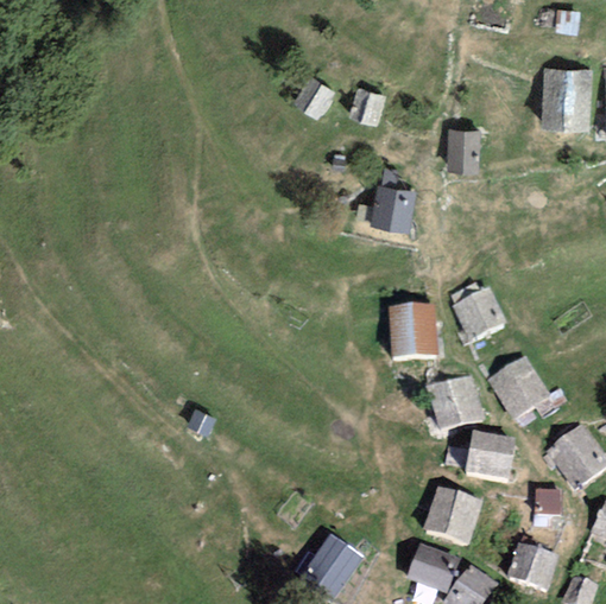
[(474,0),(471,21),(500,30),(506,0),(474,0)]
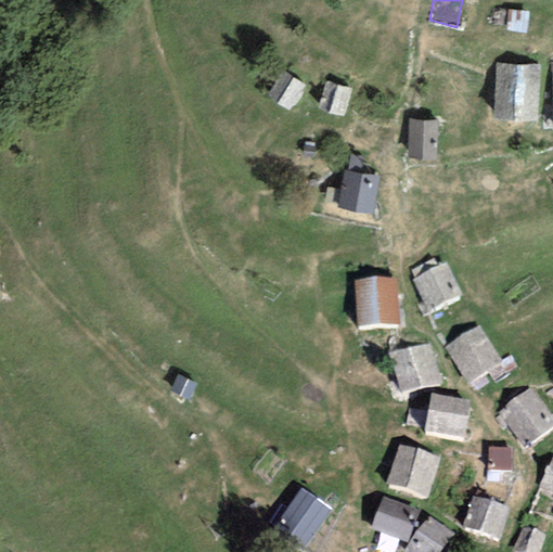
[(534,64),(497,63),(496,110),(532,111),(534,64)]
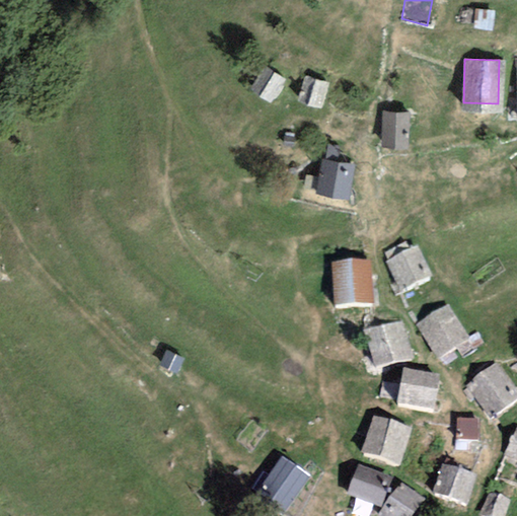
[(287,76),(260,60),(246,83),(273,99),(287,76)]
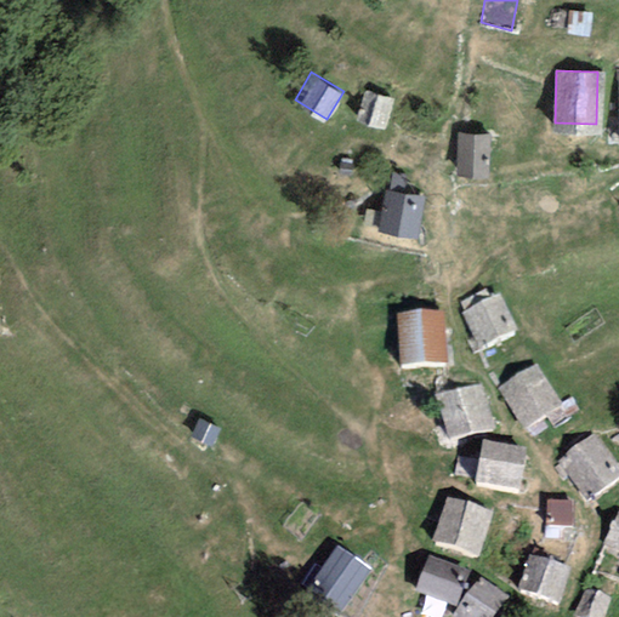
[(391,95),(363,89),(356,116),(384,123),(391,95)]
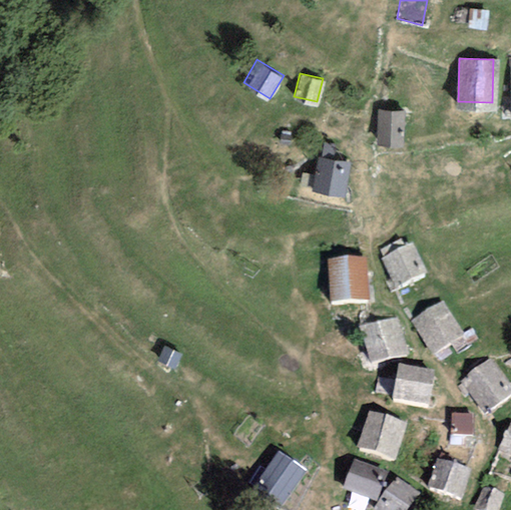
[(401,109),(378,108),(376,136),(400,137),(401,109)]
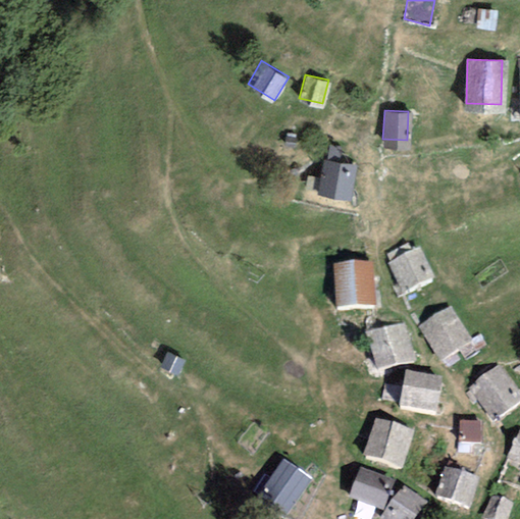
[(353,163),(324,158),(319,187),(348,192),(353,163)]
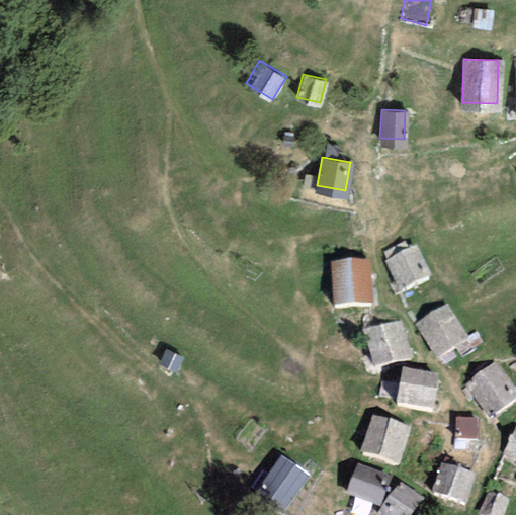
[(412,249),(385,260),(397,287),(424,275),(412,249)]
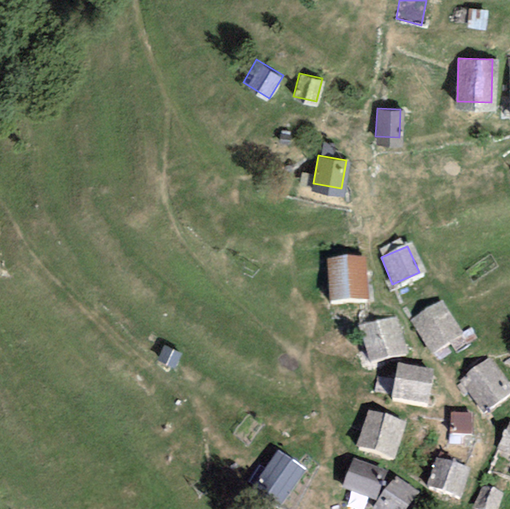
[(363,254),(325,257),(328,297),(366,294),(363,254)]
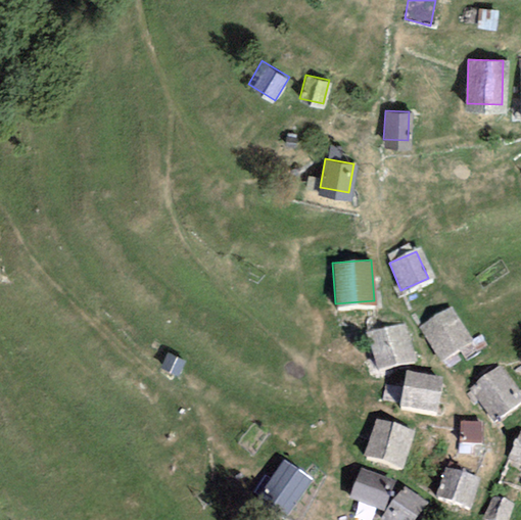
[(439,360),(467,343),(447,312),(421,327),(439,360)]
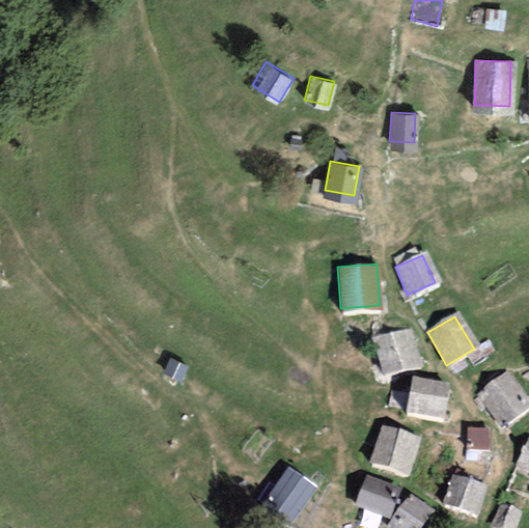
[(409,330),(374,338),(383,373),(417,365),(409,330)]
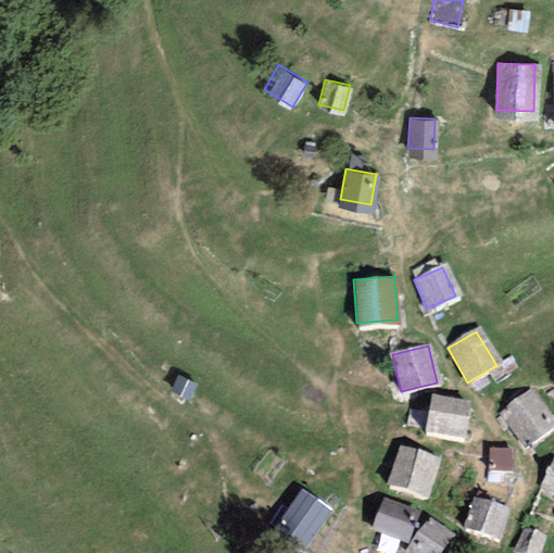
[(173,363),(163,385),(188,397),(198,375),(173,363)]
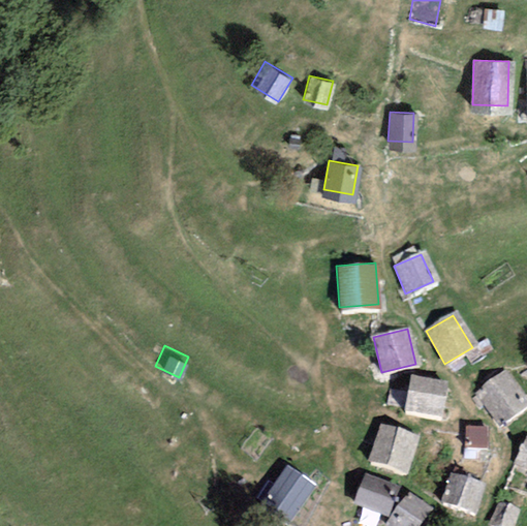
[(501,374),(476,393),(501,423),(525,404),(501,374)]
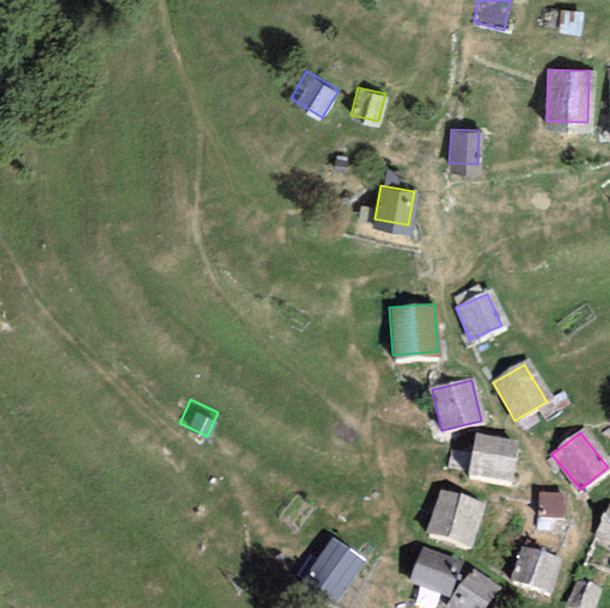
[(512,444),(475,438),(469,476),(506,480),(512,444)]
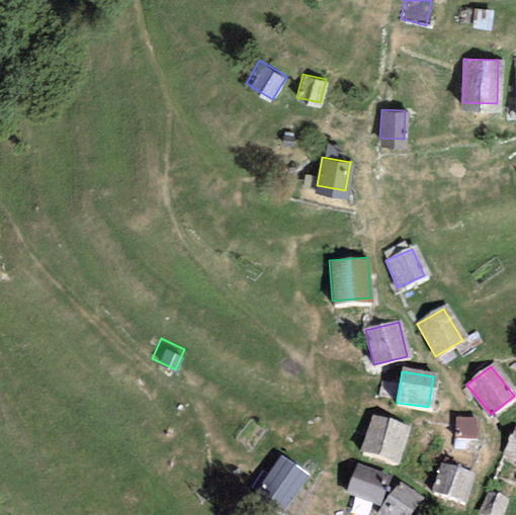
[(474,407),(455,407),(454,437),(473,438),(474,407)]
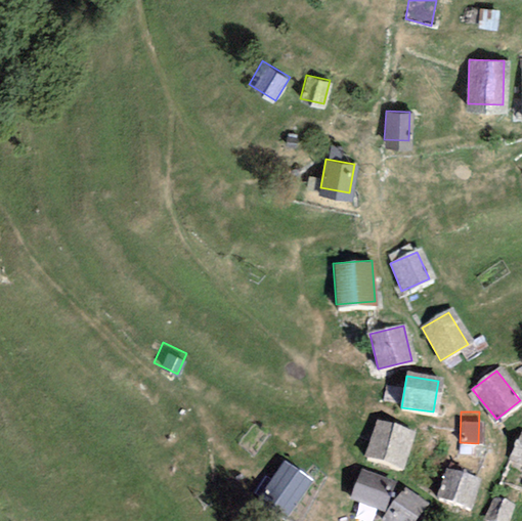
[(410,429),(374,419),(362,458),(399,469),(410,429)]
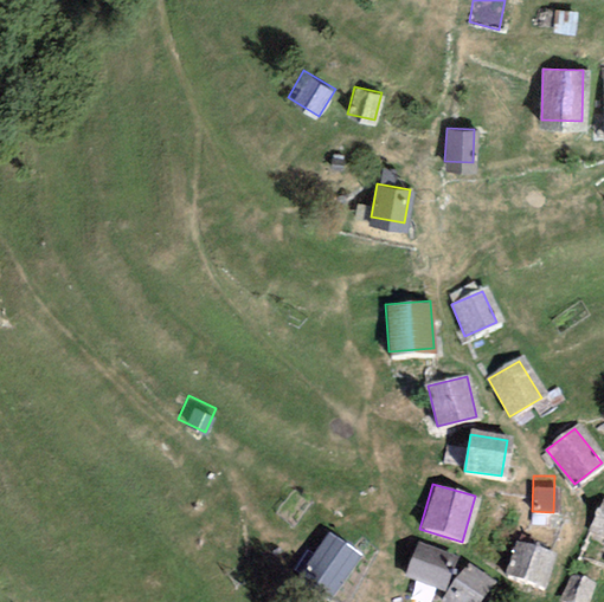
[(603,502),(602,502),(588,531),(603,538),(603,502)]
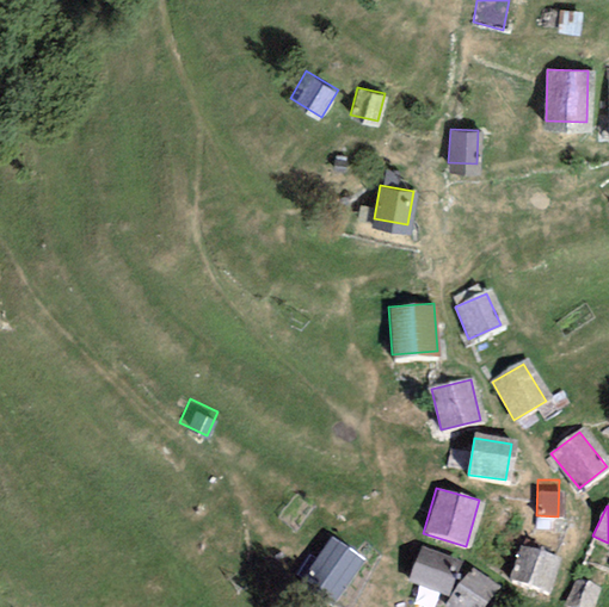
[(364,561),(330,532),(299,570),(334,598),(364,561)]
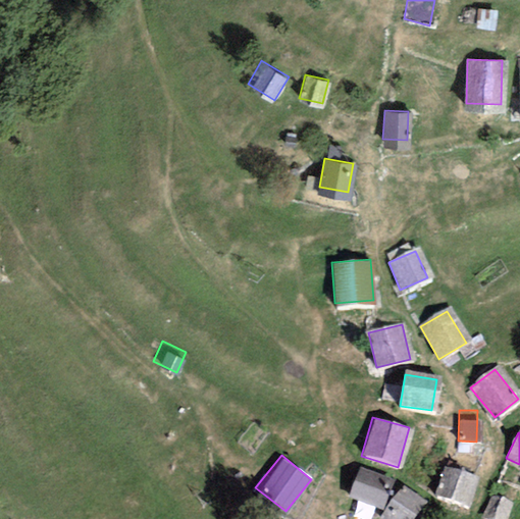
[(473,479),(444,469),(434,495),(465,505),(473,479)]
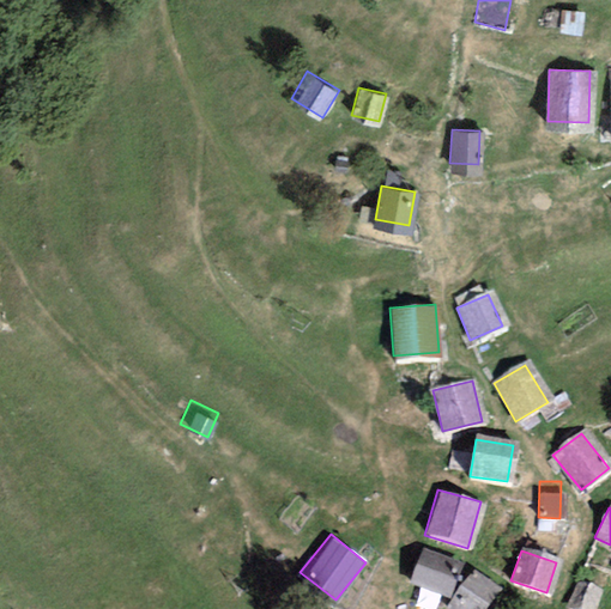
[(457,565),(422,552),(411,582),(446,595),(457,565)]
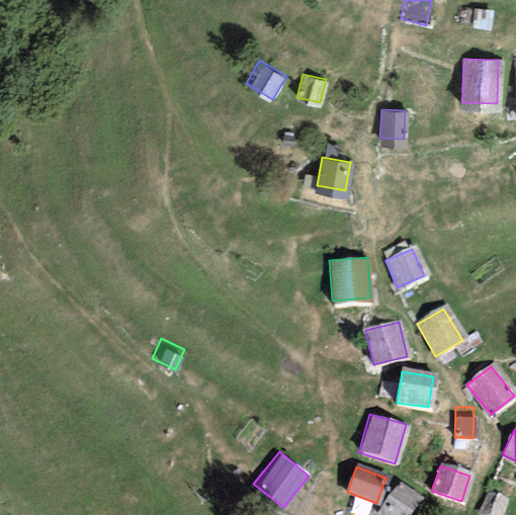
[(398,487),(379,512),(383,514),(406,514),(417,501),(398,487)]
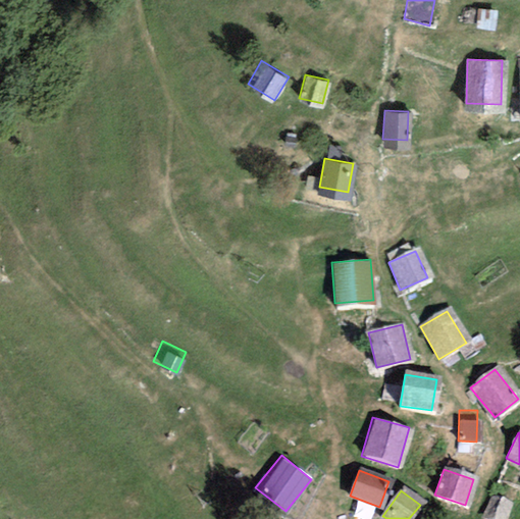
[(502,518),(508,504),(489,498),(483,515),(494,518),(502,518)]
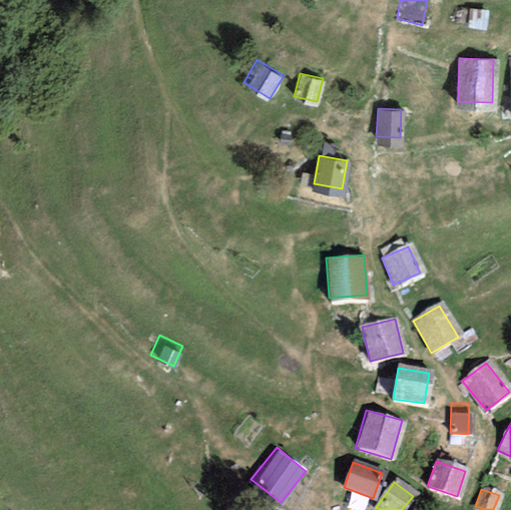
All buildings are outlined.
